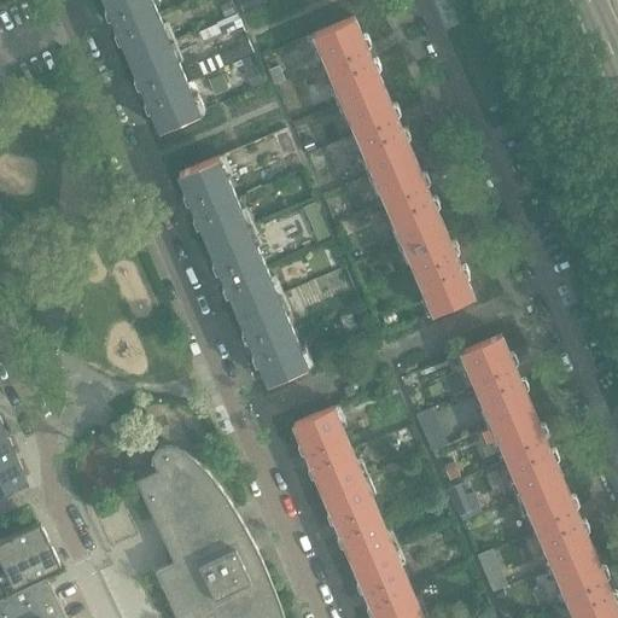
[(105,0),(114,19),(109,21),(114,33),(118,30),(132,59),(172,42),(152,0),(105,0)]
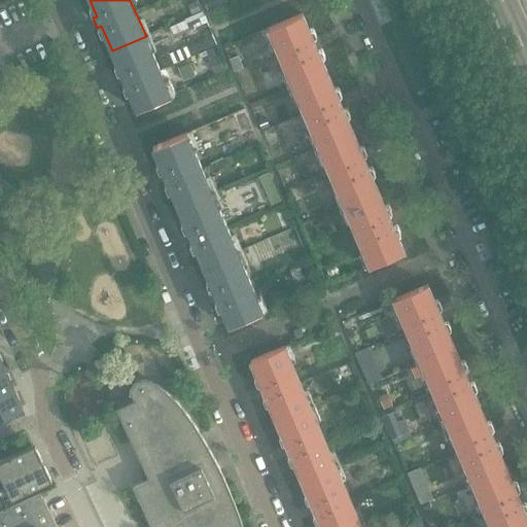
[(226,0),(204,0),(208,10),(227,2),(226,0)]
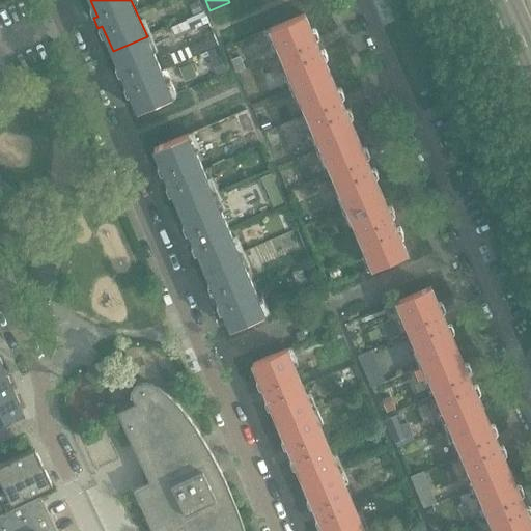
[(198,1),(190,5),(194,15),(202,11),(198,1)]
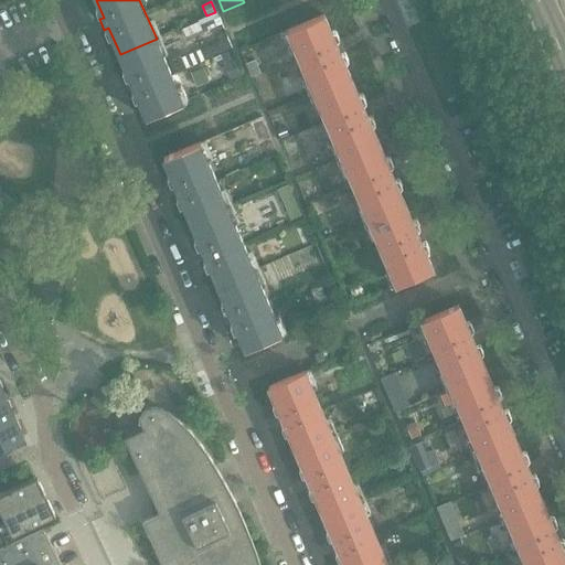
[(199,22),(181,30),(185,41),(210,31),(209,30),(222,23),(217,12),(199,21),(199,22)]
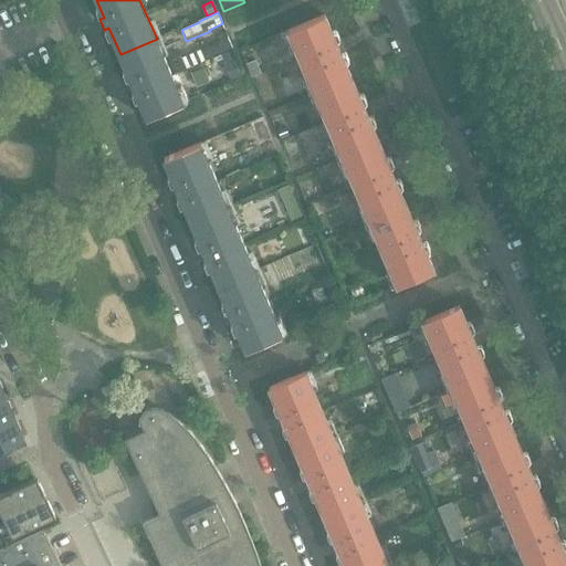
[(342,52),(344,51),(341,42),(338,43),(337,42),(333,31),(325,16),(289,31),(315,93),(353,77),(346,63),(342,53),(342,52)]
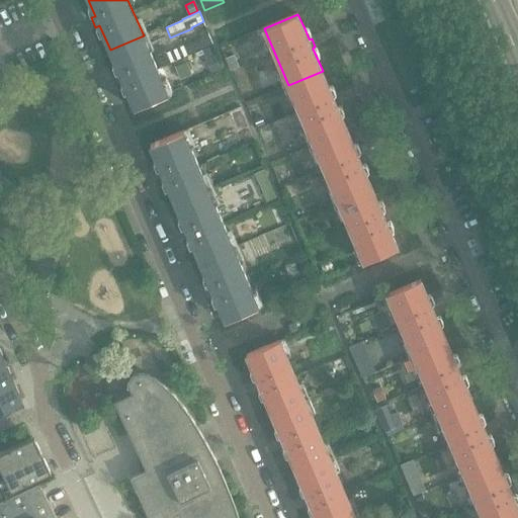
[(110,50),(120,74),(116,75),(120,85),(124,83),(135,108),(168,94),(144,35),(110,50)]
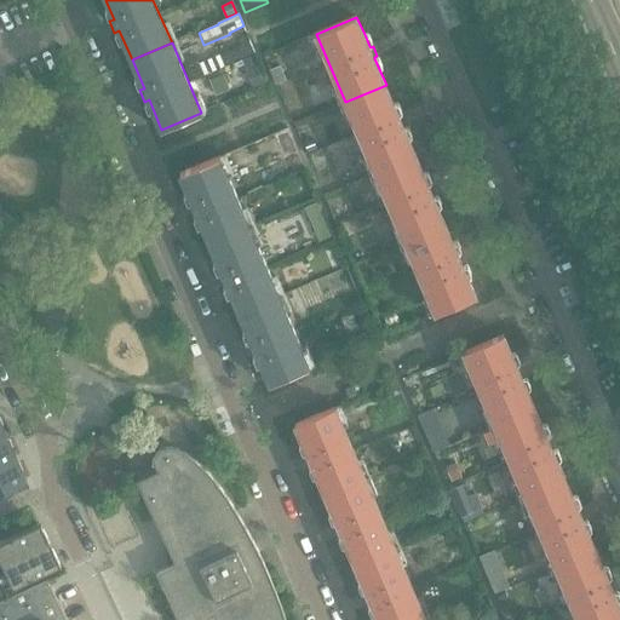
[(252,56),(242,61),(253,87),(264,84),(252,56)]
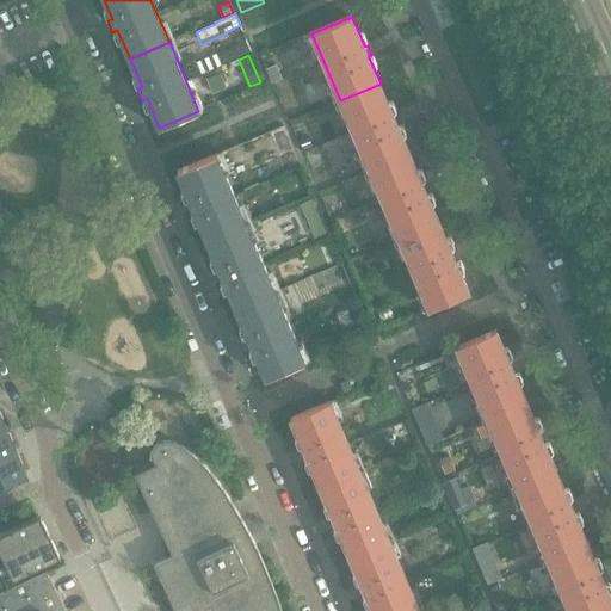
[(277,66),(266,69),(272,84),(283,79),(277,66)]
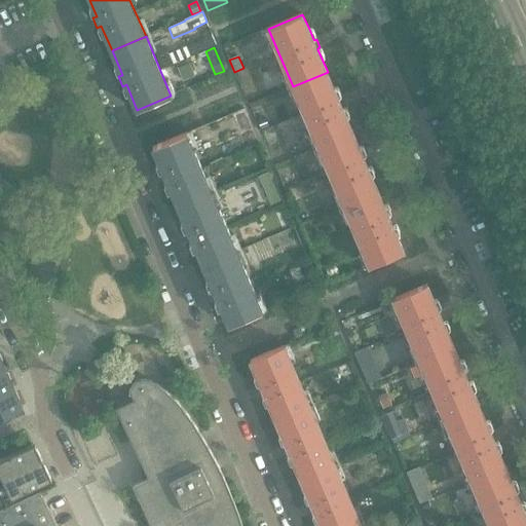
[(343,107),(345,106),(341,98),(339,99),(338,98),(335,88),(328,72),(293,86),(317,145),(353,132),(347,117),(343,108),(343,107)]
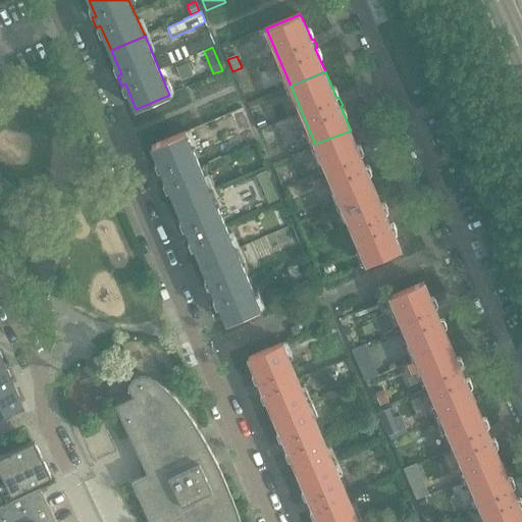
[(365,165),(365,164),(367,163),(363,155),(361,156),(361,155),(357,146),(351,131),(315,144),(341,204),(375,189),(369,174),(365,165)]
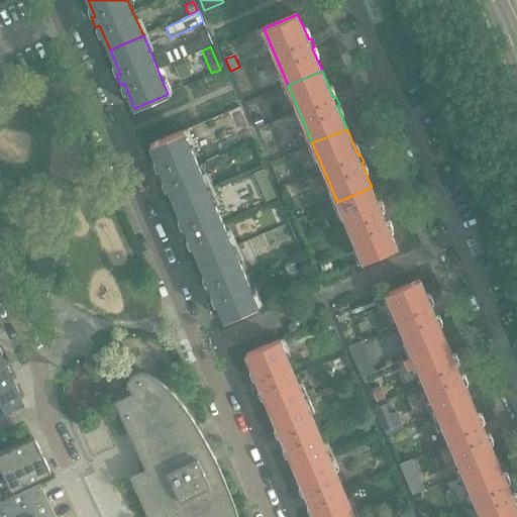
[(150,145),(161,170),(158,172),(162,181),(165,180),(176,203),(209,189),(184,131),(150,145)]
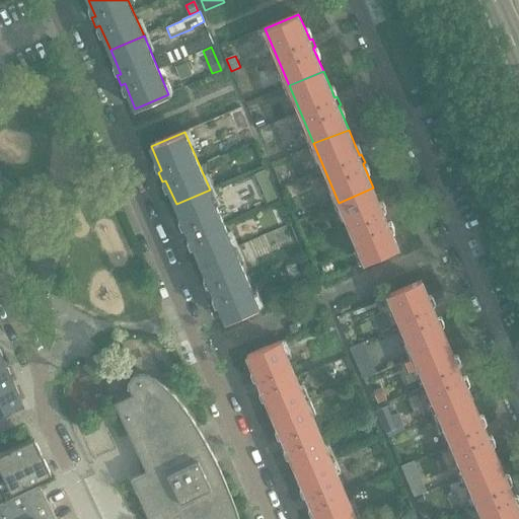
[(273,188),(263,193),(267,203),(277,199),(273,188)]
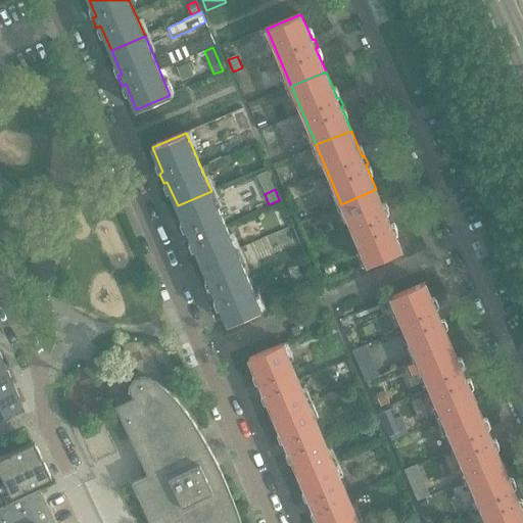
[(376,189),(341,204),(367,264),(401,249),(395,234),(391,224),(391,223),(392,222),(389,214),(387,215),(386,214),(383,204),(376,189)]
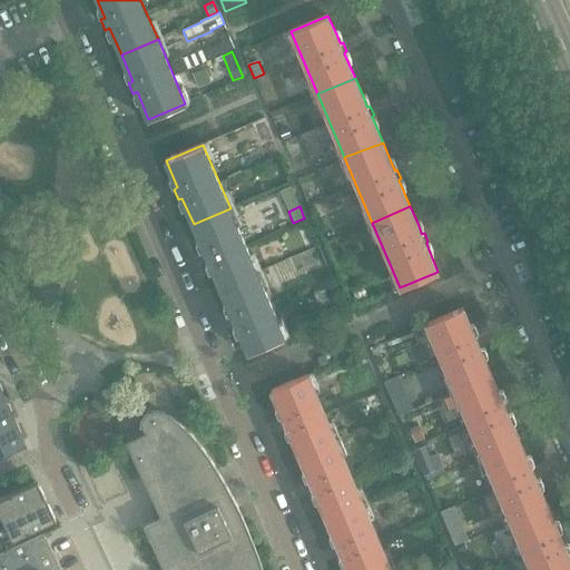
[(205,251),(200,253),(205,263),(209,262),(220,288),(257,273),(231,208),(194,224),(205,251)]
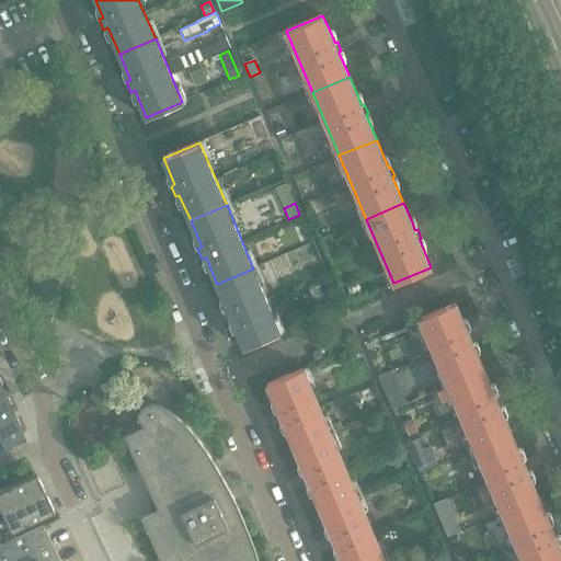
[(228,309),(224,311),(228,321),(232,320),(244,347),(281,331),(253,268),(217,284),(228,309)]
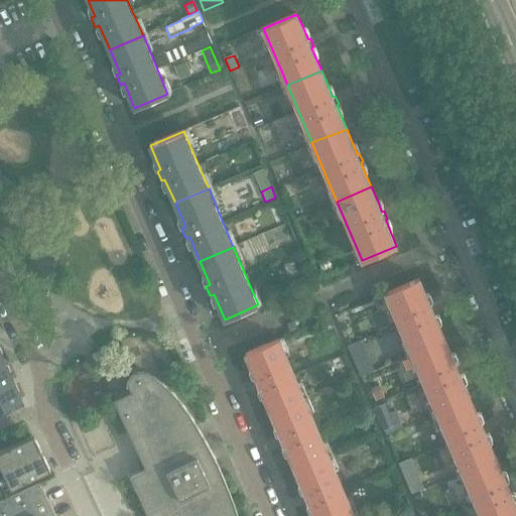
[(438,326),(434,315),(435,315),(434,314),(436,313),(436,312),(433,304),(431,305),(430,304),(429,304),(425,295),(426,294),(426,293),(425,294),(419,279),(386,294),(411,354),(444,340),(439,327),(439,325),(438,326)]
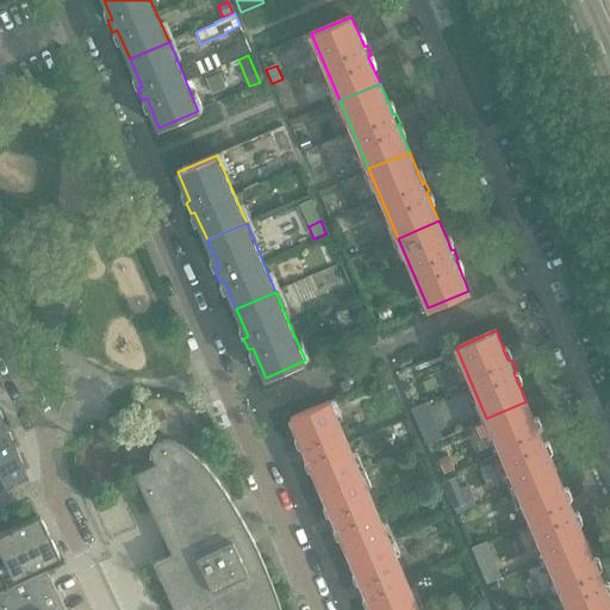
[(452,371),(439,375),(444,387),(456,383),(452,371)]
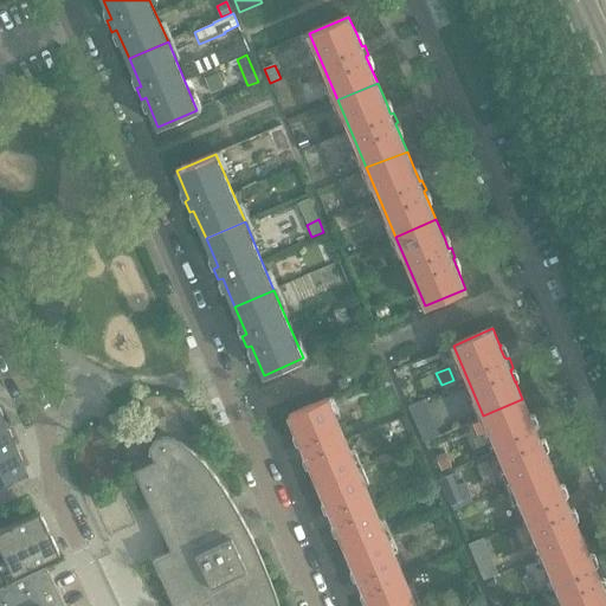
[(346,378),(339,381),(341,389),(349,386),(349,385),(346,378)]
